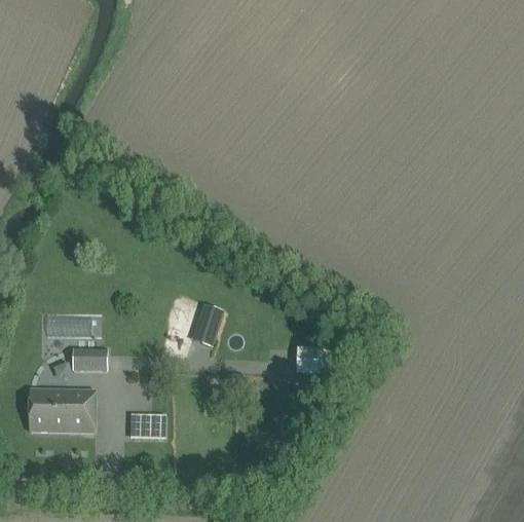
[(202,303),(195,326),(216,332),(223,310),(202,303)]
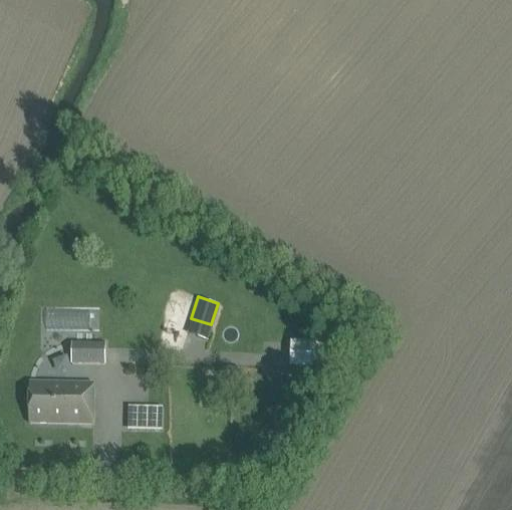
[(69,339),(69,360),(103,360),(103,339),(69,339)]
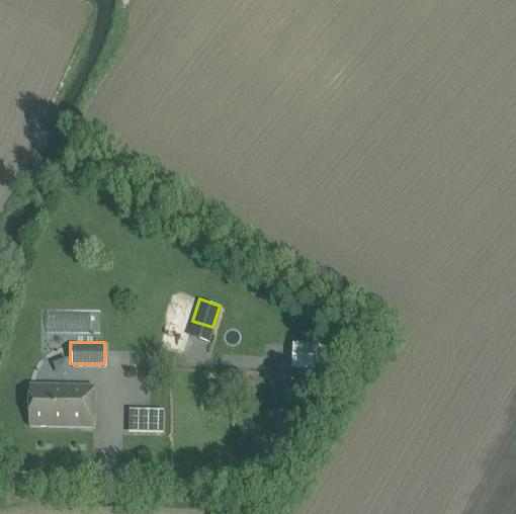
[(291,343),(291,366),(337,368),(338,344),(291,343)]
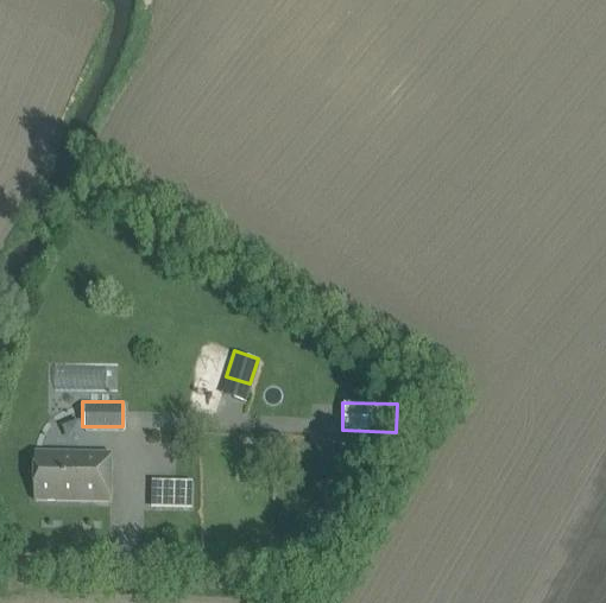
[(109,451),(33,450),(32,497),(108,499),(109,451)]
